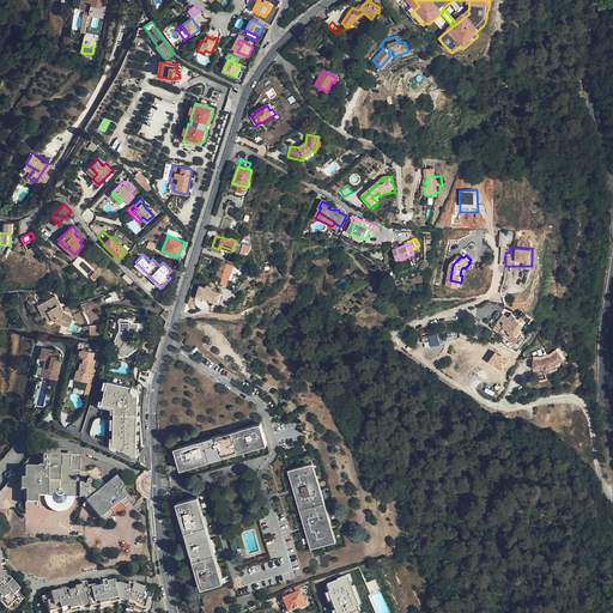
[(461,283),(450,280),(449,285),(465,289),(468,268),(474,262),(471,260),(468,262),(469,263),(465,268),(463,267),(461,269),(460,275),(462,275),(461,283)]
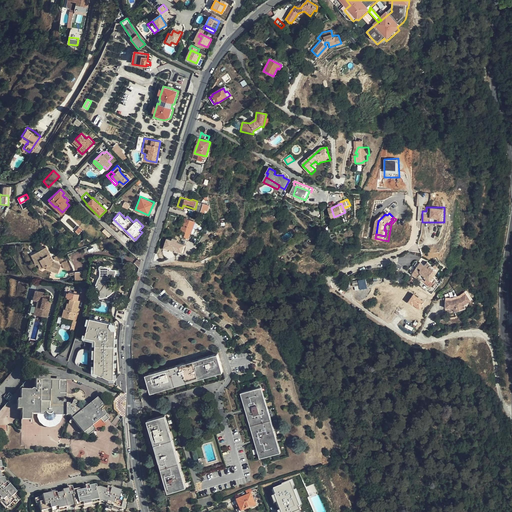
[(185,231),(189,219),(185,218),(181,229),(185,231)]
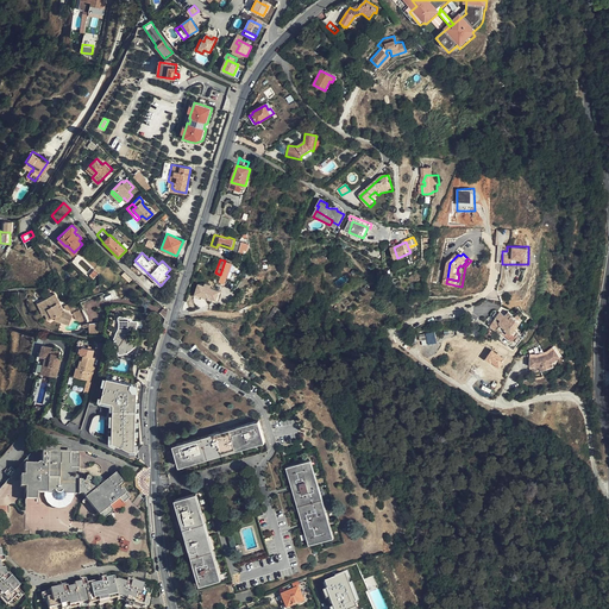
[(199,283),(195,293),(201,295),(209,297),(211,296),(213,297),(215,289),(211,287),(212,284),(206,282),(205,286),(199,283)]
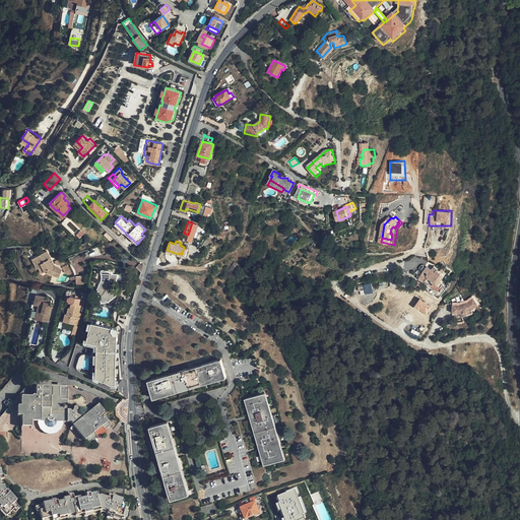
[(187,248),(184,247),(182,254),(180,253),(179,254),(178,256),(182,257),(183,256),(184,256),(187,248)]
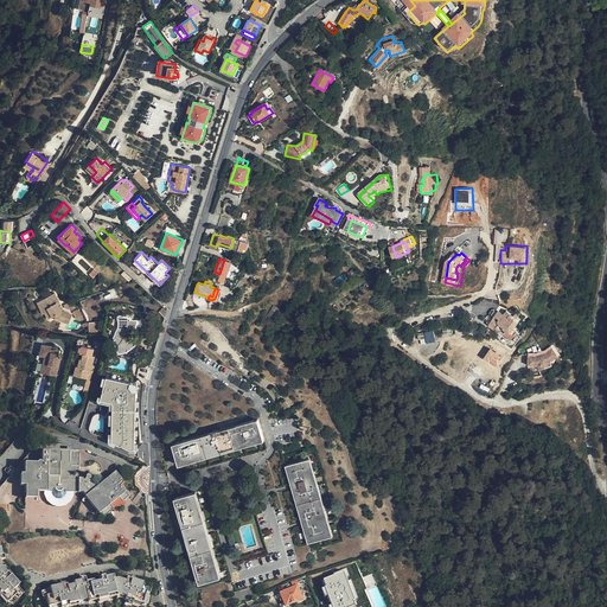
[(61,311),(56,302),(58,301),(53,293),(36,301),(42,312),(43,311),(46,318),(55,314),(53,318),(66,324),(71,313),(63,310),(61,311)]
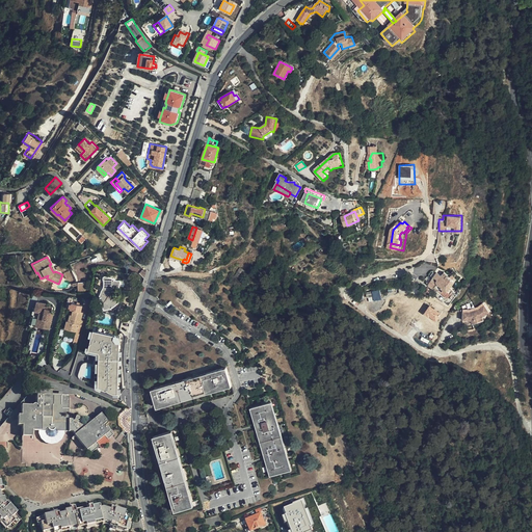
[(447,291),(453,282),(447,276),(448,275),(444,272),(441,275),(442,276),(434,287),(448,297),(450,294),(447,291)]
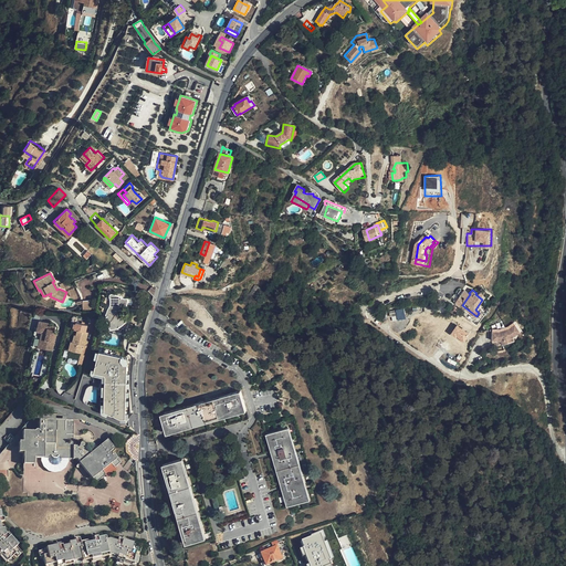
[(122,317),(124,306),(125,305),(126,304),(126,299),(125,297),(123,297),(121,297),(118,295),(114,294),(111,293),(109,293),(108,294),(108,295),(108,301),(108,304),(105,313),(105,320),(106,323),(107,326),(108,328),(111,329),(112,329),(114,329),(117,328),(124,322),(124,320),(122,317)]
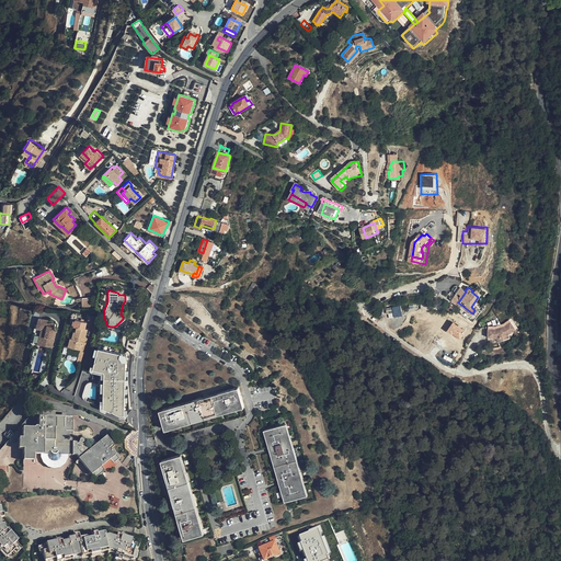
[(401,306),(387,308),(388,313),(395,312),(395,317),(402,315),(401,306)]
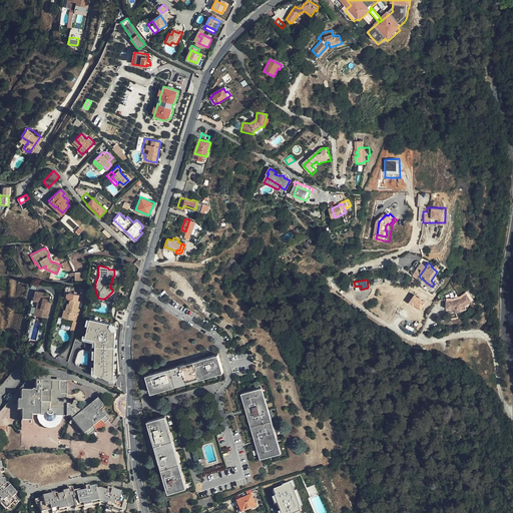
[(34,291),(32,300),(36,301),(33,315),(47,317),(50,303),(48,303),(49,296),(43,294),(43,293),(34,291)]
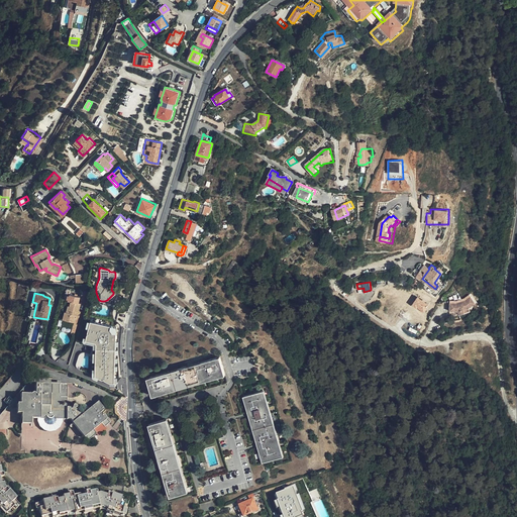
[(457,301),(451,301),(450,309),(458,309),(470,306),(477,301),(472,295),(467,299),(457,301)]
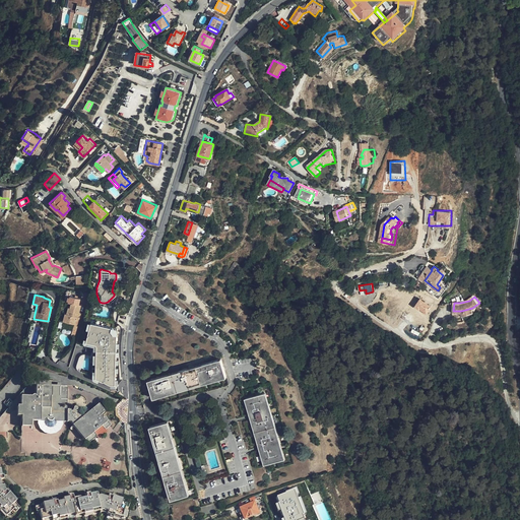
[(73,324),(77,325),(80,317),(78,316),(81,305),(72,303),(70,307),(69,307),(68,314),(66,314),(64,322),(73,324)]
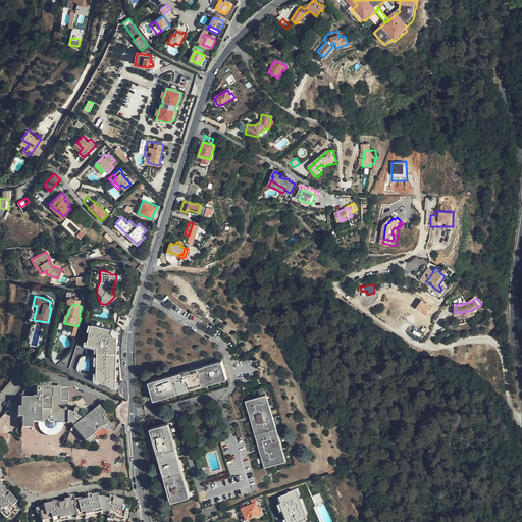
[(37,306),(33,305),(32,311),(29,315),(30,321),(34,320),(37,306)]
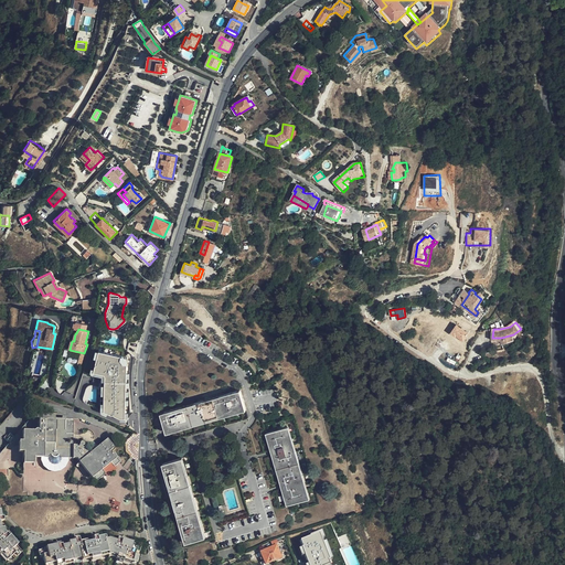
[(124,356),(102,351),(96,371),(95,374),(100,375),(105,377),(105,383),(105,386),(105,392),(104,395),(104,403),(104,411),(107,412),(118,417),(124,417),(124,412),(125,403),(125,390),(125,385),(126,362),(124,356)]
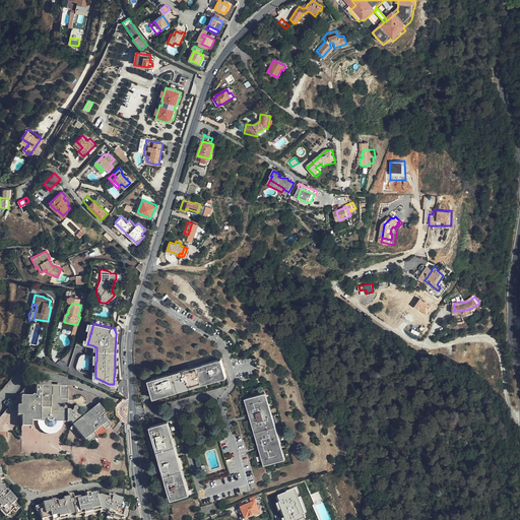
[(92,345),(87,344),(88,341),(85,341),(85,342),(86,345),(88,347),(91,347),(94,348),(94,352),(96,352),(96,347),(92,345)]
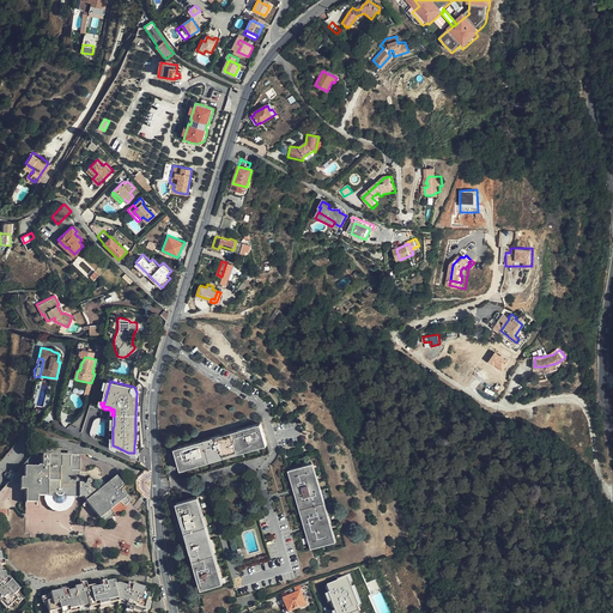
[(180,467),(266,443),(261,425),(258,426),(258,425),(237,431),(238,432),(222,437),(220,436),(210,438),(211,439),(198,443),(198,442),(177,447),(178,448),(175,449),(180,467)]
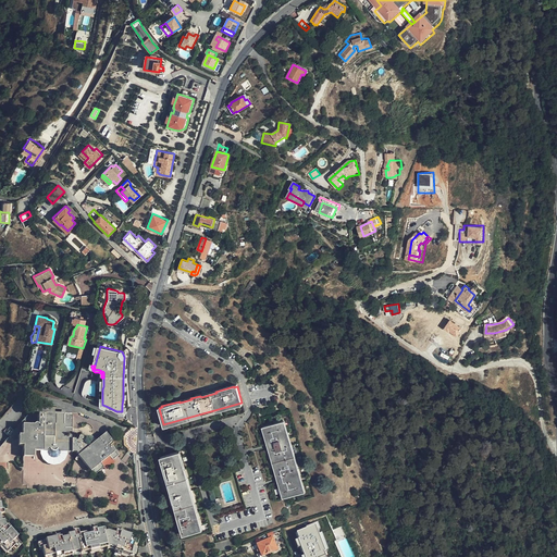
[(122,406),(122,411),(116,411),(116,413),(118,415),(120,415),(122,415),(124,413),(125,410),(125,406),(122,406)]
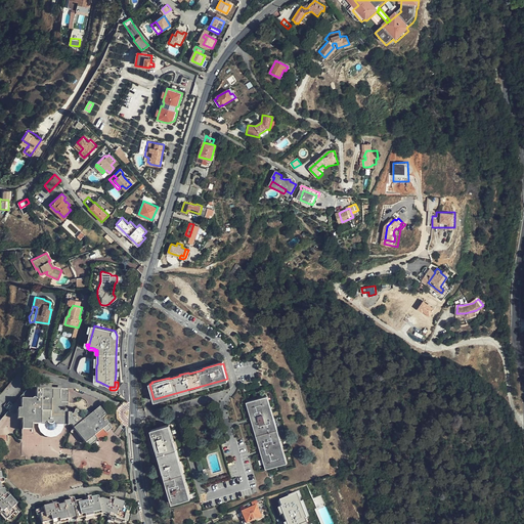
[(19,409),(17,409),(17,420),(20,420),(20,429),(30,429),(30,425),(30,423),(44,423),(44,424),(46,423),(49,420),(50,420),(53,423),(55,425),(71,425),(73,427),(85,442),(88,446),(97,439),(94,435),(101,429),(105,433),(111,429),(104,421),(102,421),(102,420),(101,420),(101,419),(100,419),(104,416),(98,407),(82,420),(78,416),(75,415),(76,413),(77,412),(76,411),(76,410),(75,410),(74,410),(73,411),(73,412),(72,413),(71,412),(69,412),(68,412),(67,412),(67,391),(59,390),(59,389),(51,389),(51,390),(35,390),(34,399),(33,398),(32,398),(31,398),(31,399),(19,400),(19,409)]
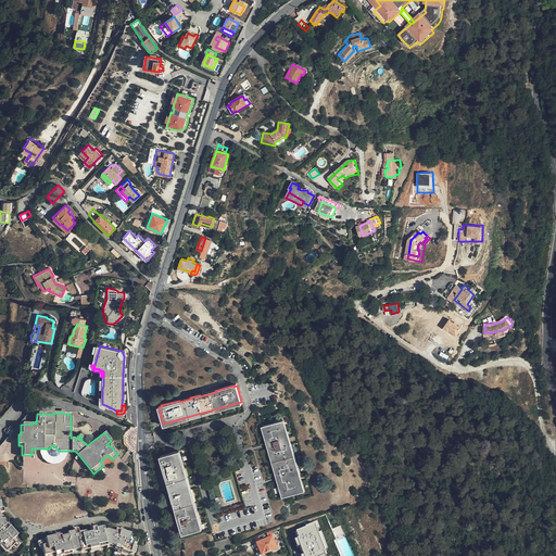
[(302,493),(280,424),(261,429),(282,500),(302,493)]
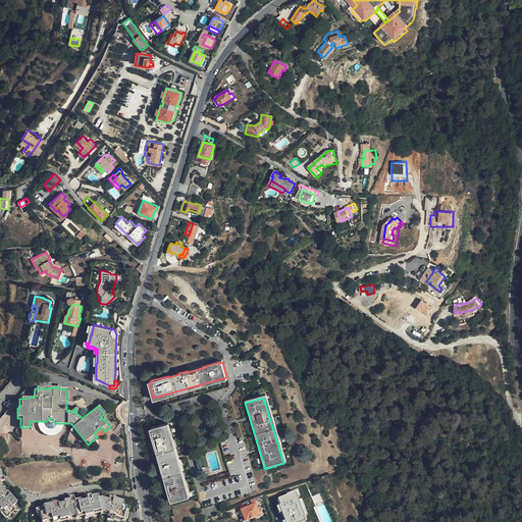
[(188,497),(166,423),(151,427),(152,431),(151,431),(155,448),(157,447),(161,461),(159,462),(162,471),(164,471),(167,481),(165,482),(170,499),(171,499),(172,502),(188,497)]
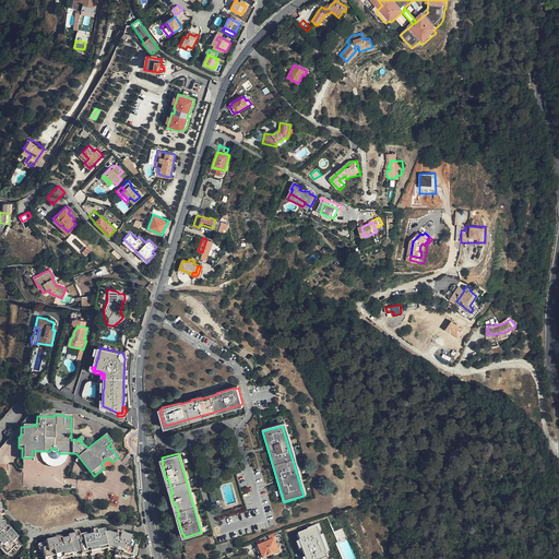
[(91,472),(78,455),(76,456),(90,473),(91,472)]
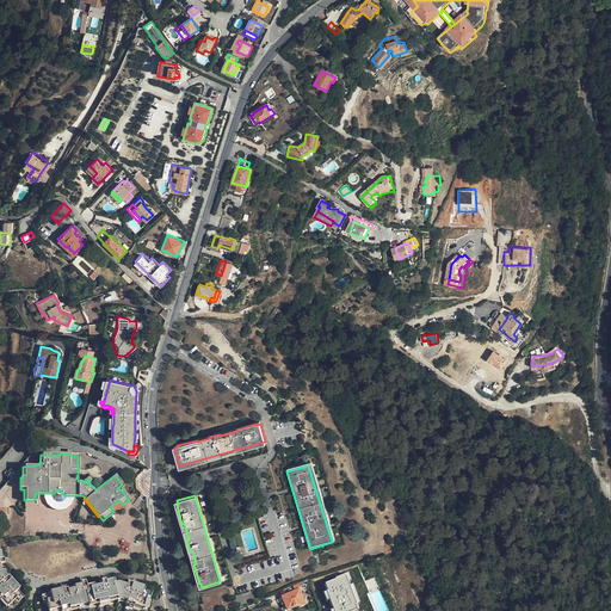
[(124,507),(123,505),(118,500),(110,507),(113,512),(115,513),(124,507)]
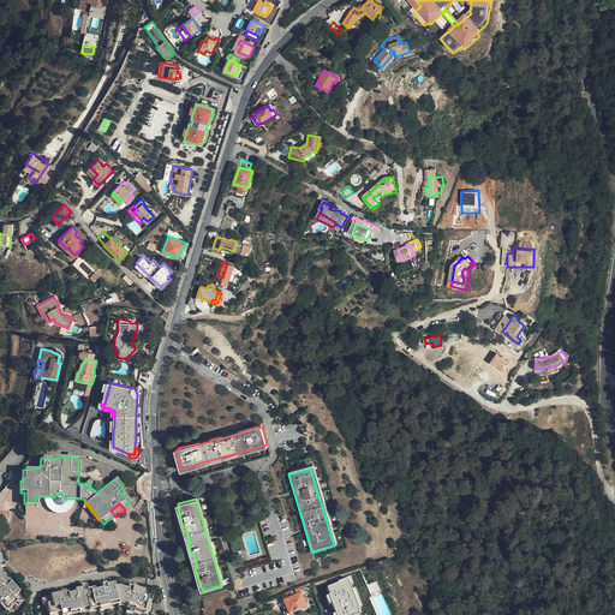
[(0,567),(3,567),(1,562),(0,562),(0,603),(6,609),(16,601),(18,604),(23,601),(17,593),(18,591),(10,583),(9,583),(6,580),(4,578),(3,574),(0,574),(0,567)]
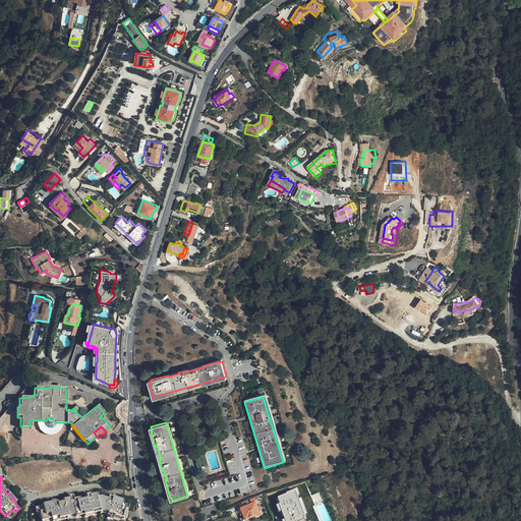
[(304,520),(303,516),(307,515),(301,497),(300,498),(297,490),(277,497),(280,505),(276,506),(279,513),(282,512),(284,520),(282,520),(304,520)]
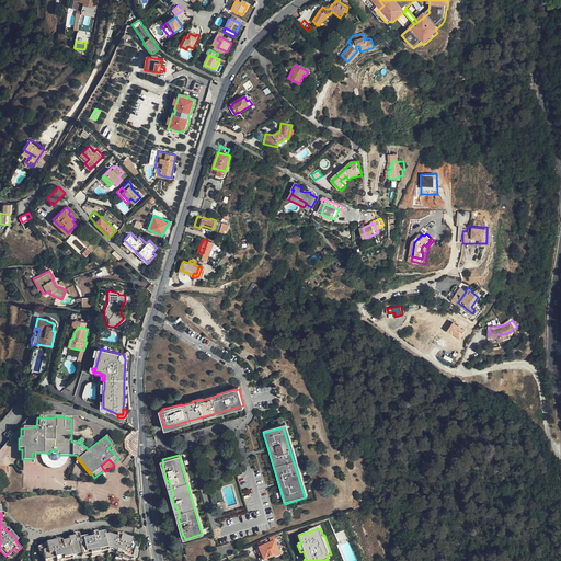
[(70,559),(70,560),(139,560),(137,560),(130,558),(134,547),(137,548),(138,544),(130,541),(130,539),(124,537),(119,536),(115,535),(115,537),(106,535),(102,535),(101,534),(100,534),(100,533),(95,534),(94,533),(90,534),(91,537),(84,538),(84,536),(78,538),(77,534),(72,535),(72,536),(66,538),(66,540),(60,541),(60,540),(56,541),(56,540),(52,541),(44,542),(45,545),(43,546),(36,547),(37,551),(41,551),(43,560),(54,559),(54,560),(59,560),(61,560),(70,559)]
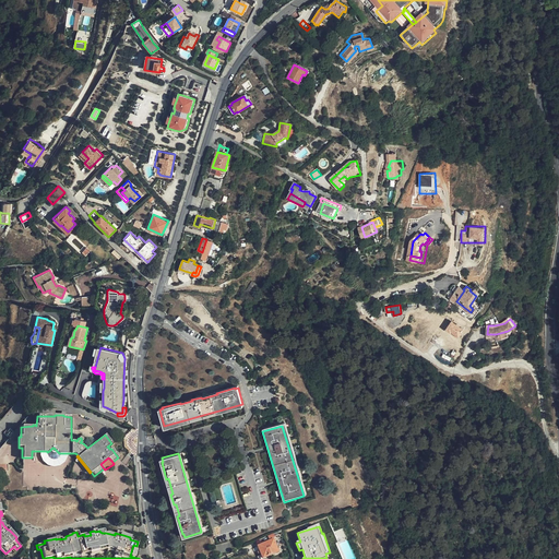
[(263,558),(278,552),(276,547),(278,547),(277,545),(275,545),(273,540),(258,547),(260,551),(258,552),(259,555),(261,555),(262,558),(263,558)]
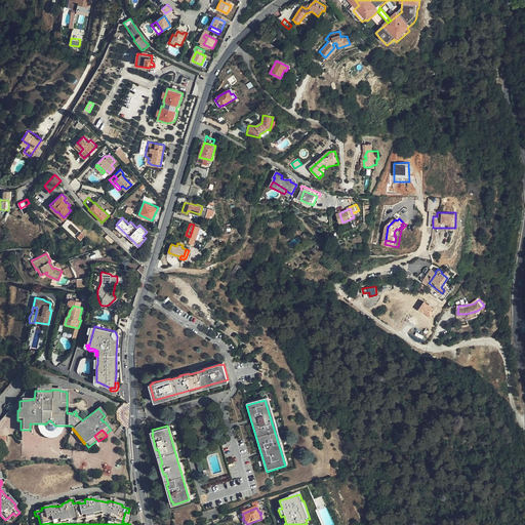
[(131,514),(128,513),(125,512),(122,522),(128,524),(131,514)]
